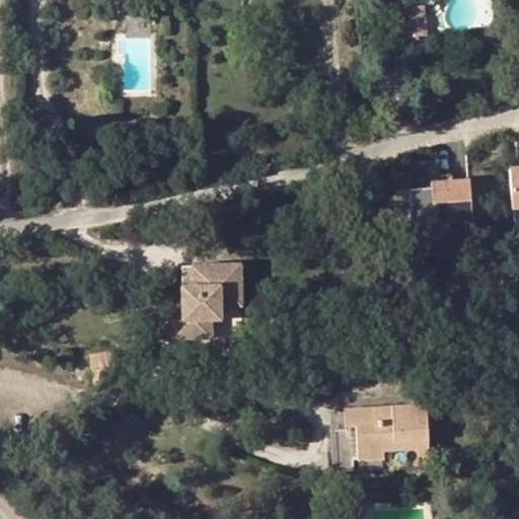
[(425,4),(408,7),(412,38),(429,34),(425,4)]
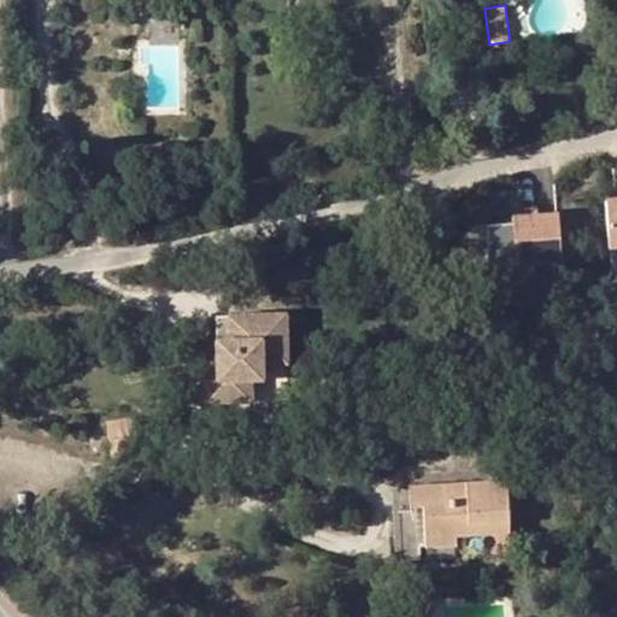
[(616,200),(605,201),(607,248),(616,247),(616,200)]
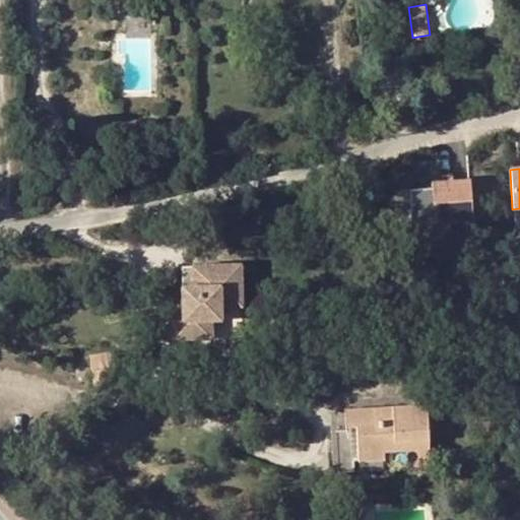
[(472,220),(470,182),(432,185),(432,189),(410,191),(412,224),(472,220)]
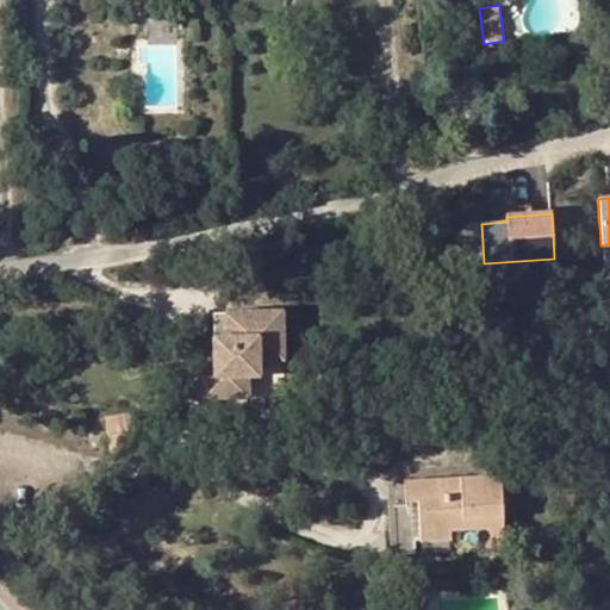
[(253,359),(278,355),(274,305),(218,310),(221,332),(206,334),(210,373),(199,374),(201,396),(236,392),(235,373),(246,372),(253,363),(253,359)]
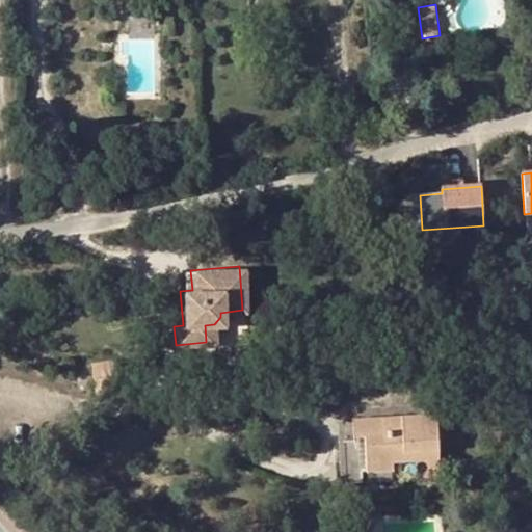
[(192,290),(190,270),(178,271),(180,291),(192,290)]
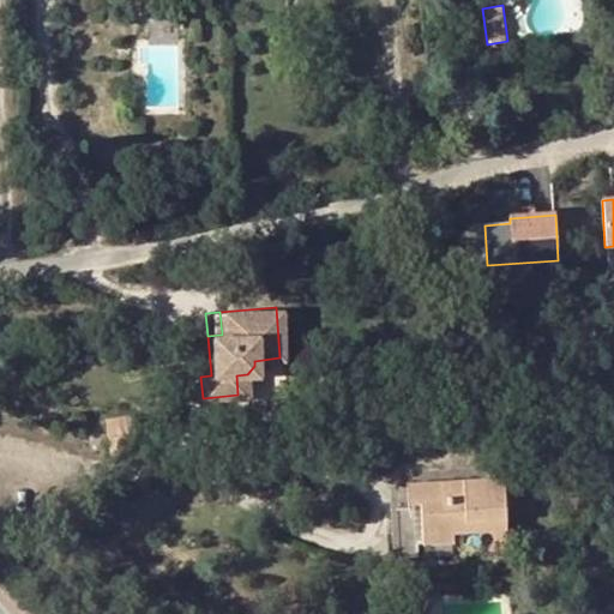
[(236,375),(238,395),(248,393),(247,374),(236,375)]
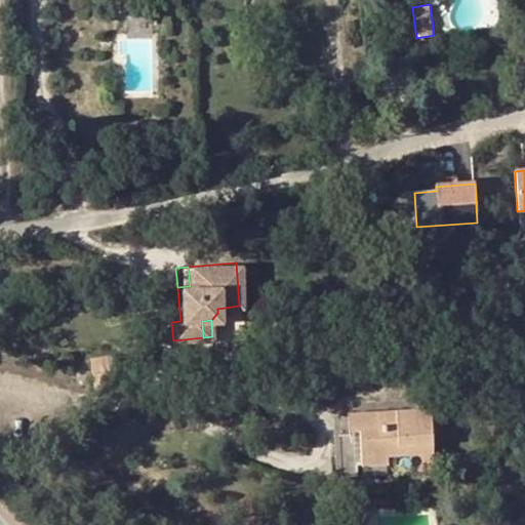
[(91,359),(95,390),(118,386),(113,356),(91,359)]
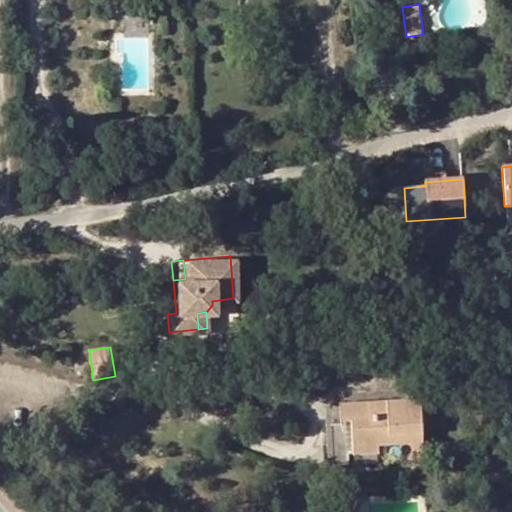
[(329,467),(355,465),(355,455),(378,454),(378,446),(422,444),(420,399),(326,404),(329,467)]
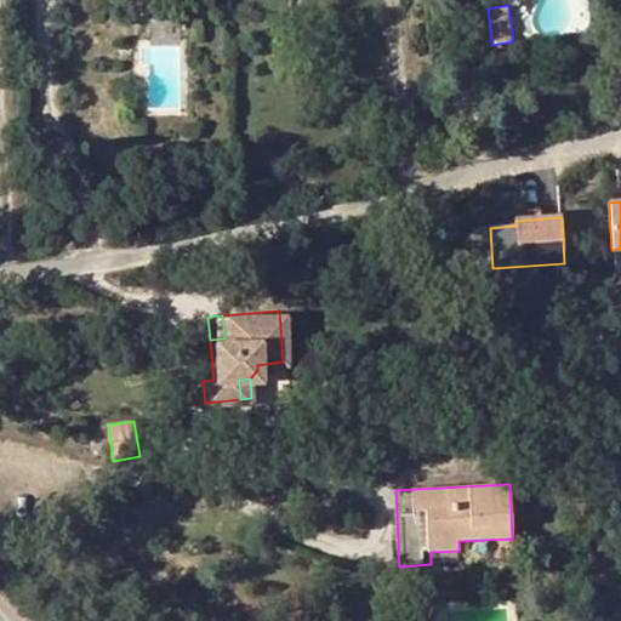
[(460,563),(459,551),(431,552),(431,564),(460,563)]
